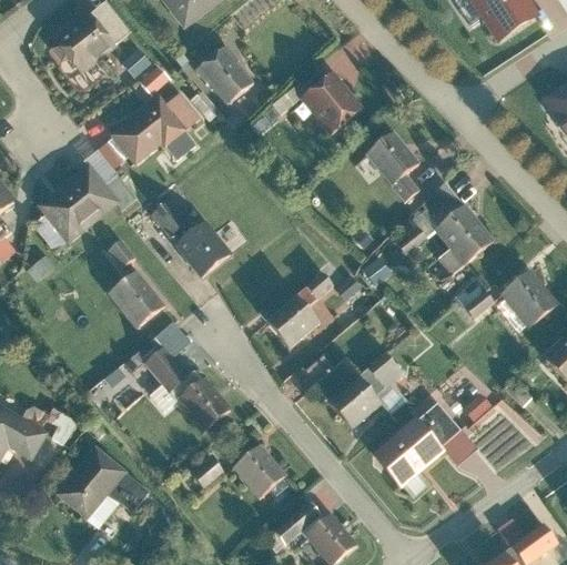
[(168,0),(185,27),(225,0),(168,0)]
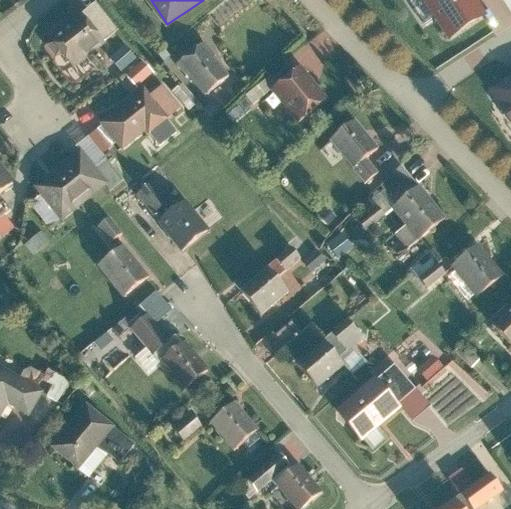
[(422,0),(450,44),(489,20),(476,0),(422,0)]
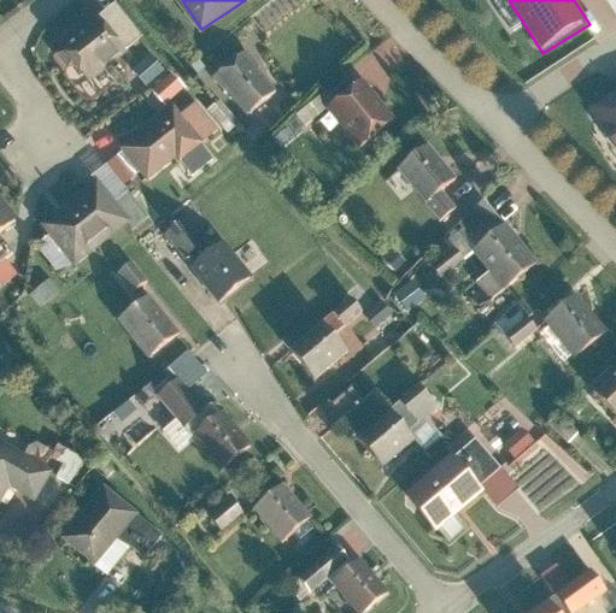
[(97,16),(62,43),(91,81),(125,52),(97,16)]
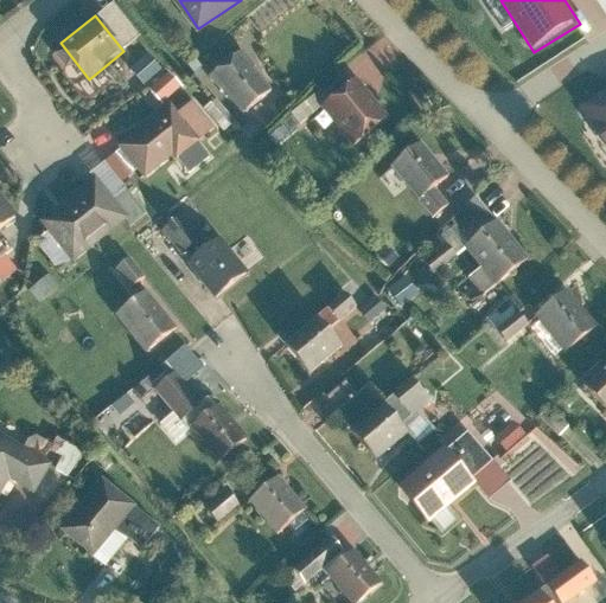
[(144,81),(163,64),(151,50),(132,66),(144,81)]
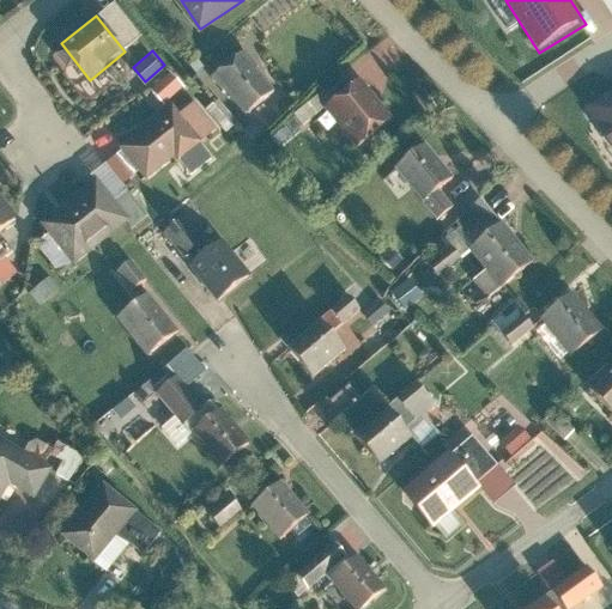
[(276,90),(244,52),(214,75),(246,114),(276,90)]
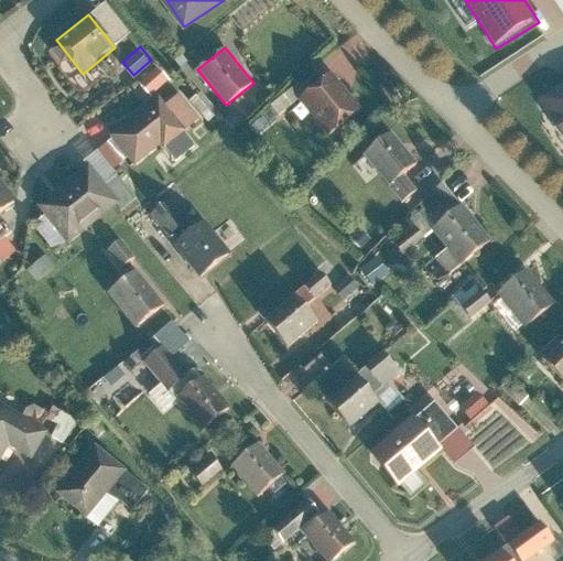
[(160,63),(140,79),(152,94),(172,77),(160,63)]
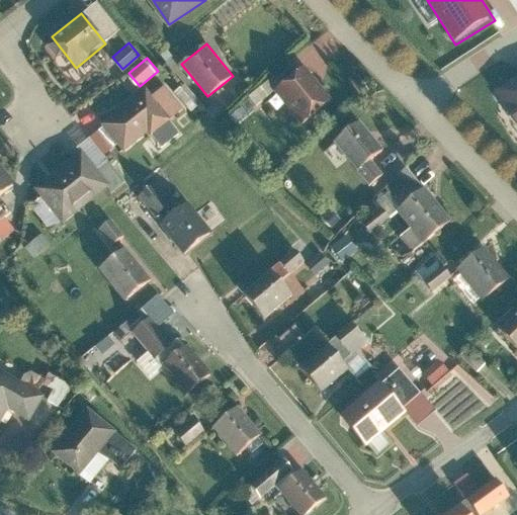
[(331,100),(304,67),(275,91),(302,123),(331,100)]
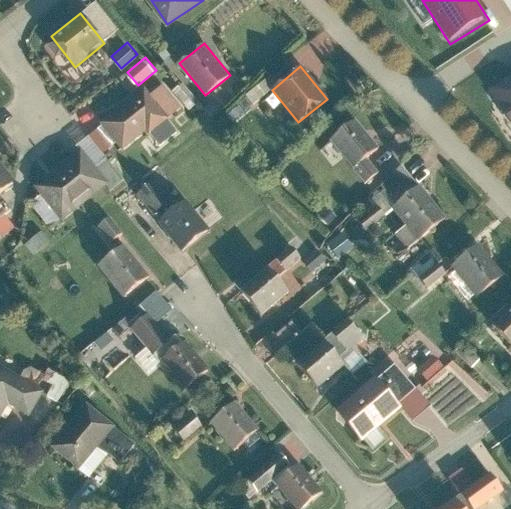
[(510,72),(492,86),(510,111),(510,72)]
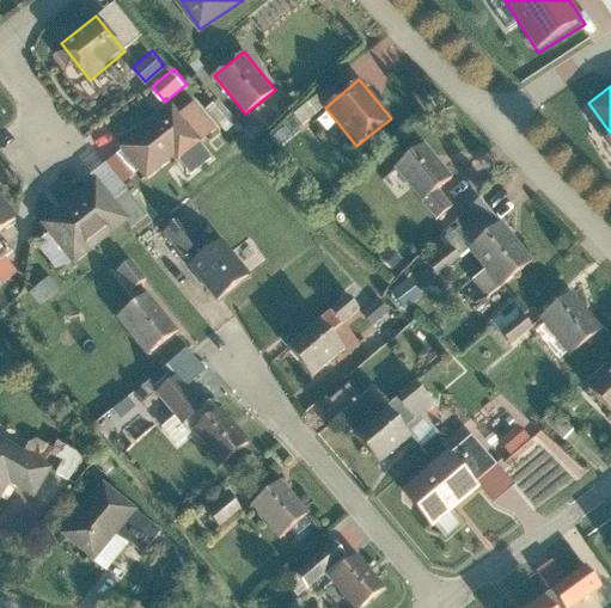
[(181,111),(175,103),(117,148),(144,180),(173,155),(189,174),(211,157),(201,145),(222,127),(199,97),(181,111)]
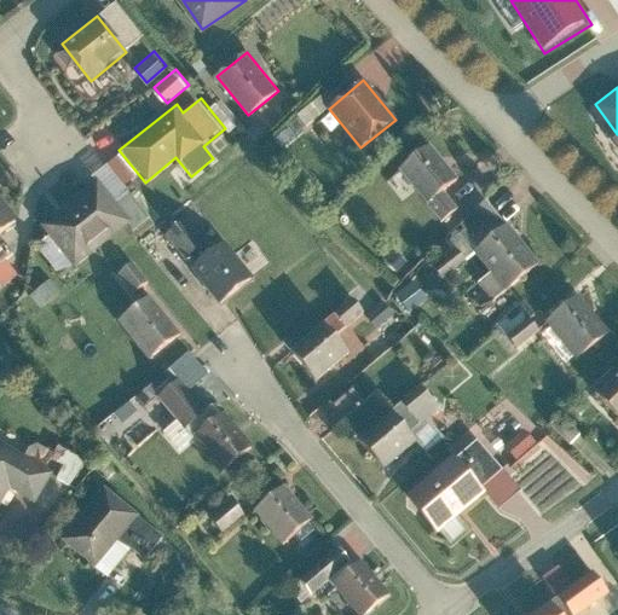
[(456,170),(429,141),(399,168),(426,198),(456,170)]
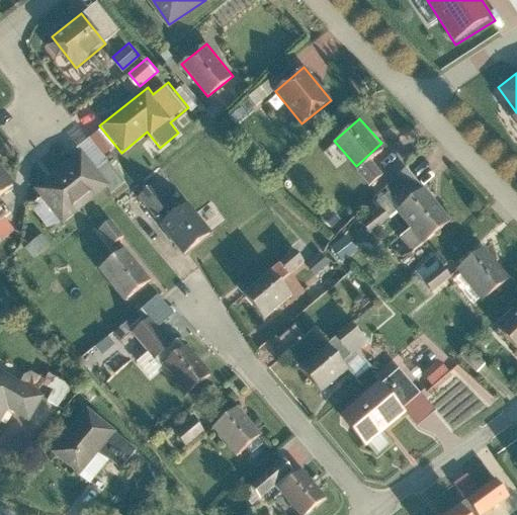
[(106,187),(78,153),(33,190),(61,224),(106,187)]
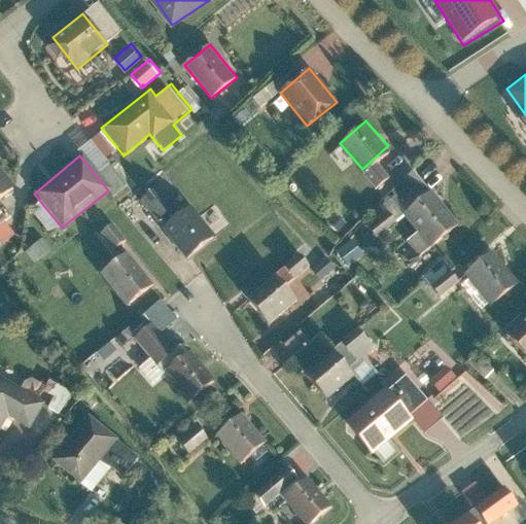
[(114,185),(124,178),(109,162),(100,169),(114,185)]
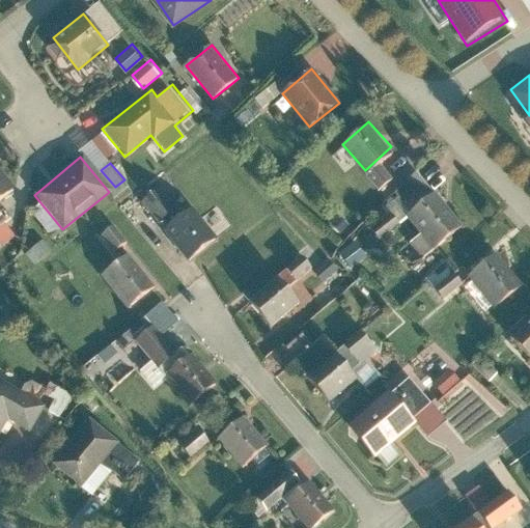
[(0,200),(17,187),(0,166),(0,200)]
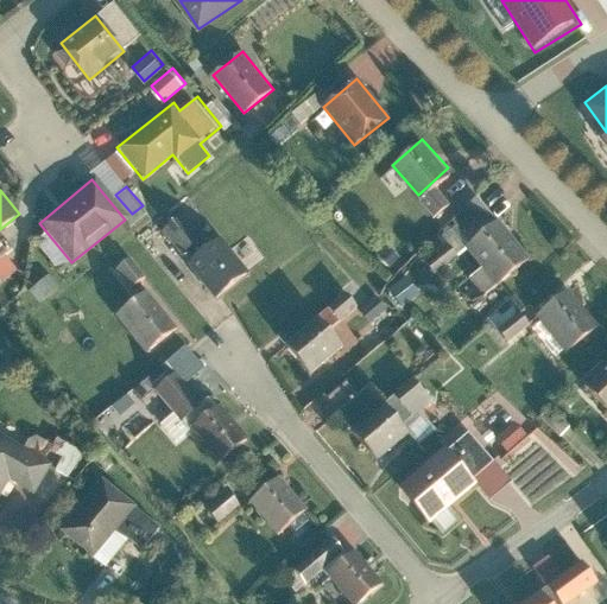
[(487,293),(532,258),(500,217),(465,245),(485,271),(474,278),(487,293)]
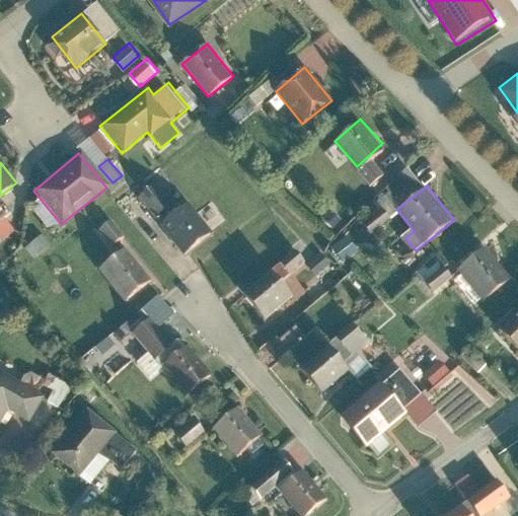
[(209,231),(188,204),(164,222),(186,249),(209,231)]
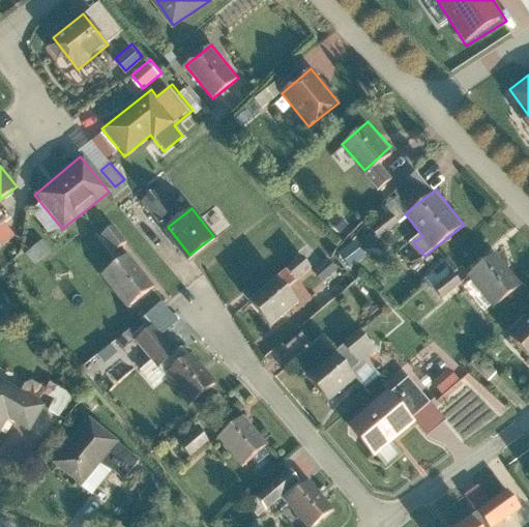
[(114,222),(101,233),(116,250),(129,238),(114,222)]
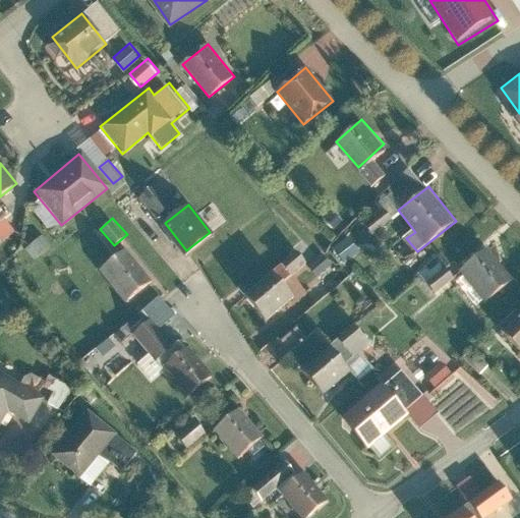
[(514,280),(485,246),(458,271),(486,303),(514,280)]
